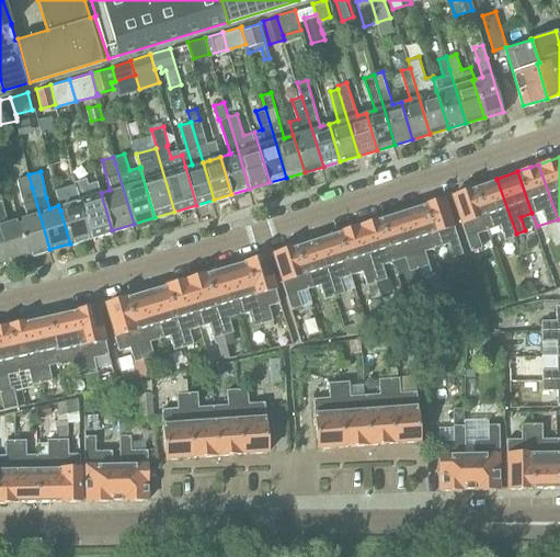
[(68,203),(58,205),(60,211),(70,243),(91,237),(76,186),(76,183),(75,179),(76,179),(75,173),(60,178),(68,203)]
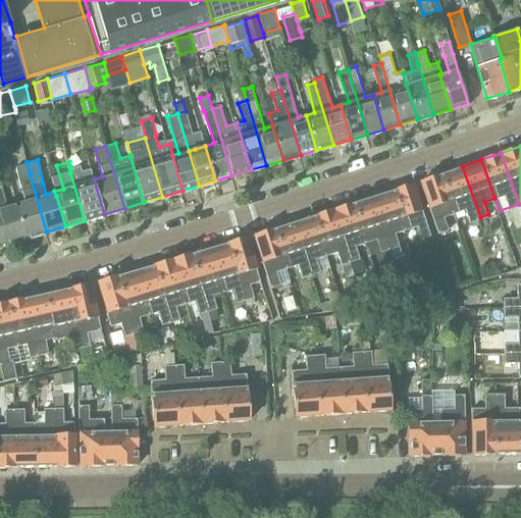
[(25,238),(46,231),(30,174),(27,162),(16,165),(21,192),(24,200),(15,203),(25,238)]
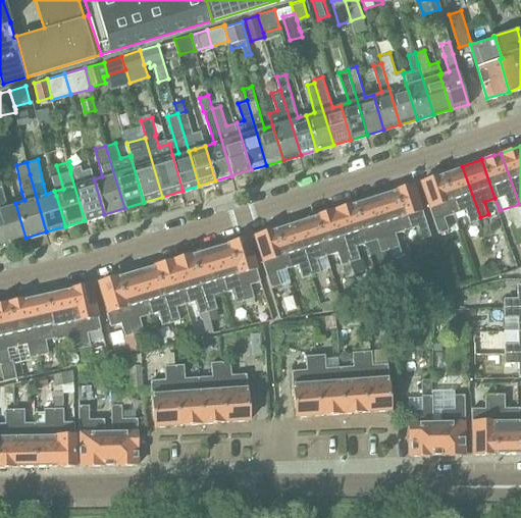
[(85,220),(104,214),(94,179),(85,182),(80,164),(70,166),(69,166),(70,170),(70,173),(85,220)]
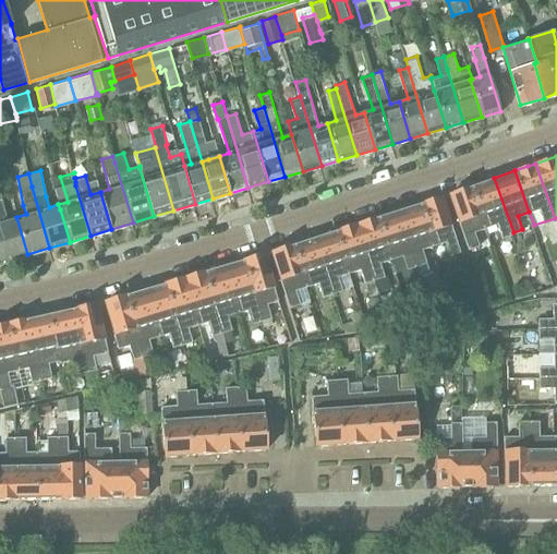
[(473,185),(487,226),(498,223),(504,236),(513,232),(494,178),(473,185)]
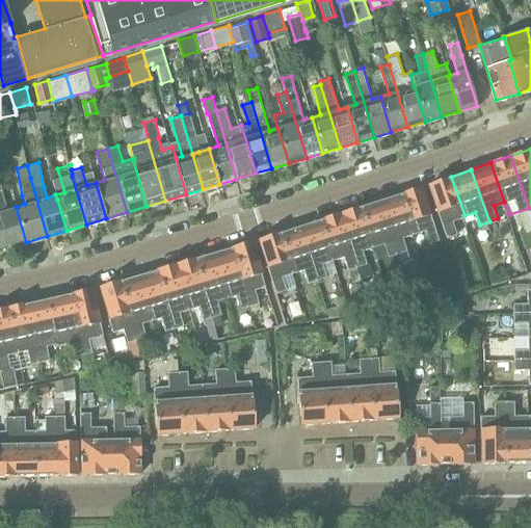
[(465,215),(451,177),(429,184),(447,236),(458,232),(454,219),(465,215)]
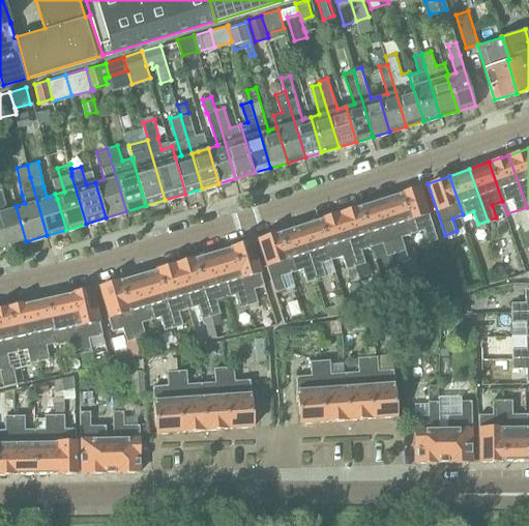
[(0,224),(6,247),(26,241),(16,206),(8,208),(4,195),(0,181),(0,180),(0,224)]
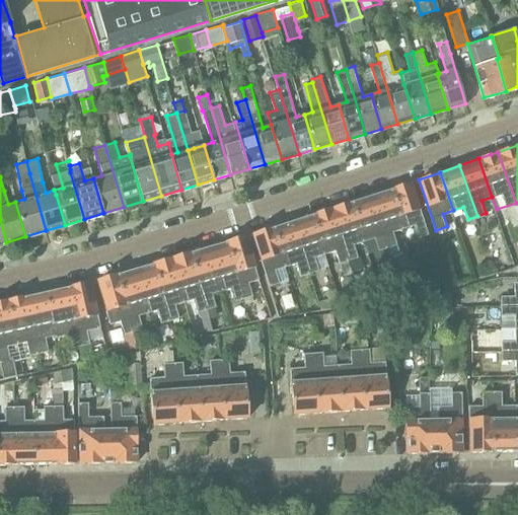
[(429,233),(412,181),(392,189),(404,226),(415,222),(420,236),(429,233)]
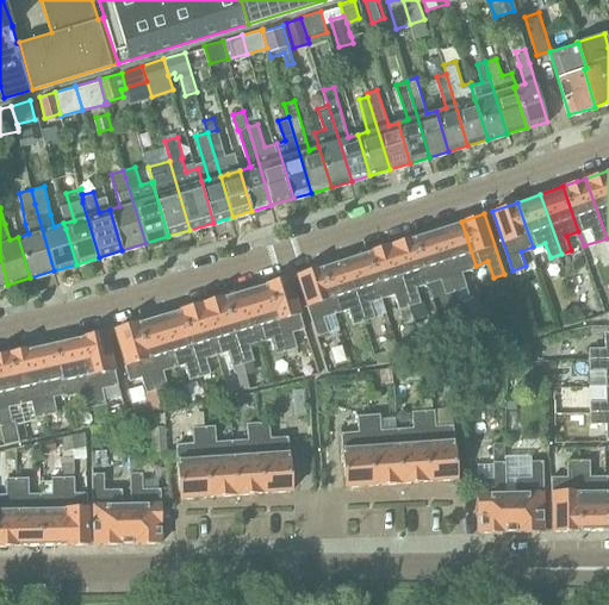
[(437,229),(458,288),(467,285),(463,269),(476,266),(461,222),(437,229)]
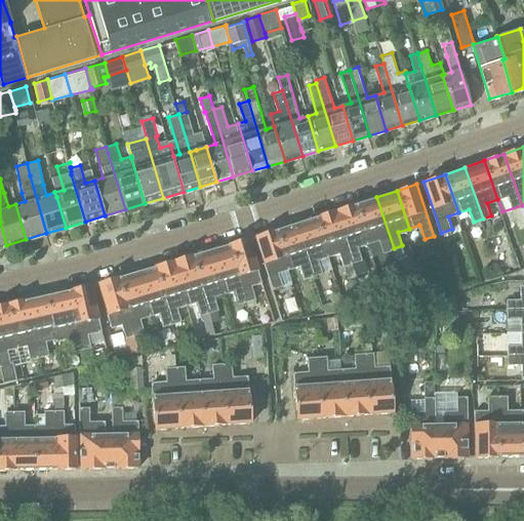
[(357,203),(369,241),(379,238),(385,251),(394,248),(376,197),(357,203)]
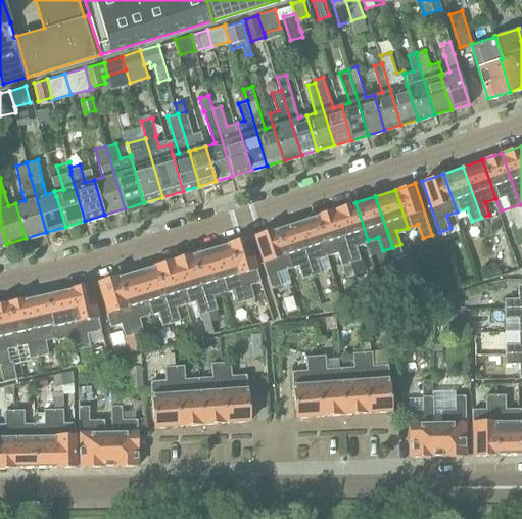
[(336,208),(352,261),(362,257),(358,244),(368,240),(356,202),(336,208)]
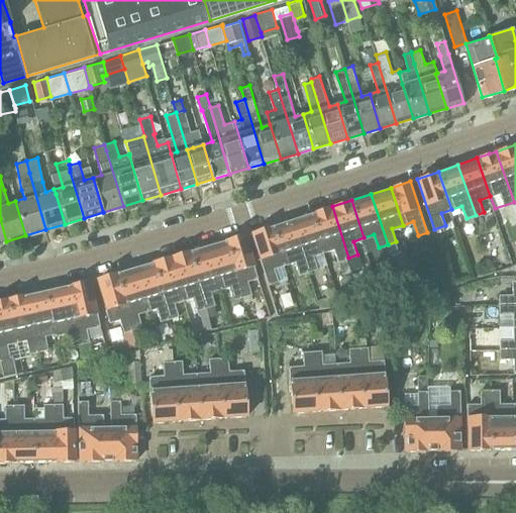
[(312,213),(324,250),(334,247),(339,261),(348,258),(332,206),(312,213)]
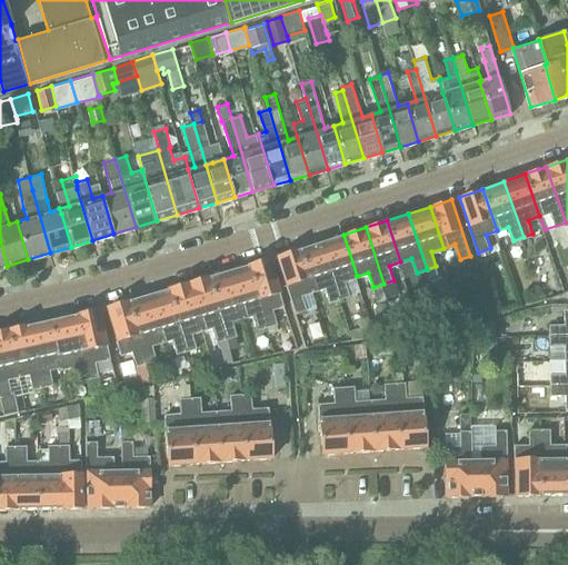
[(322,241),(340,298),(350,295),(346,279),(357,276),(344,235),(322,241)]
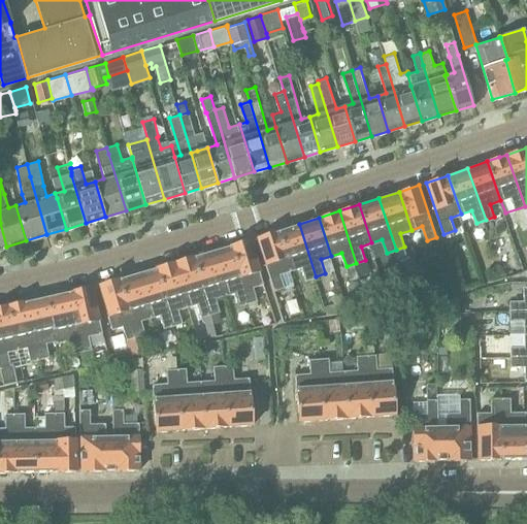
[(278,230),(291,269),(302,265),(306,279),(316,276),(299,224),(278,230)]
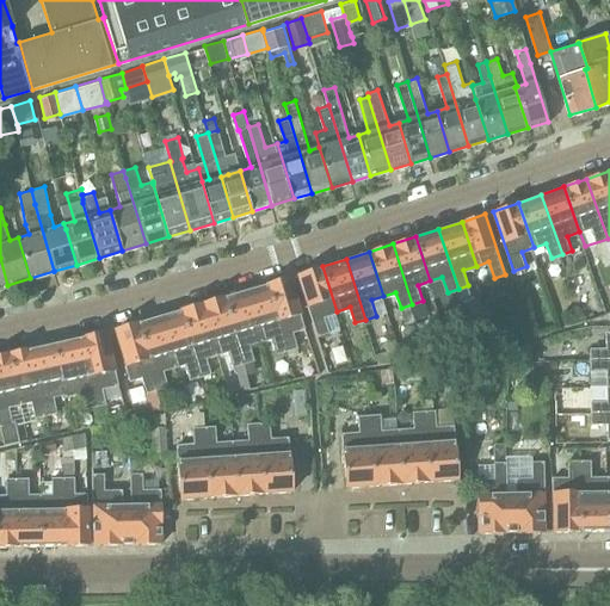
[(322,266),(297,274),(318,335),(330,331),(325,315),(337,311),(322,266)]
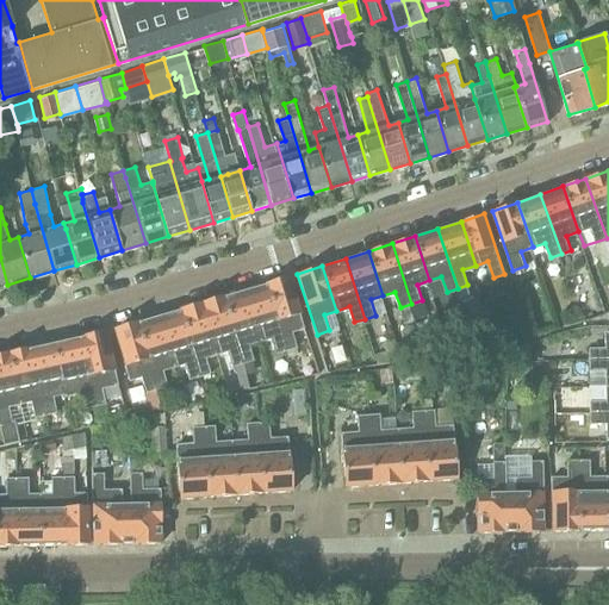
[(267,284),(287,348),(297,345),(298,345),(293,330),(305,326),(290,276),(267,284)]
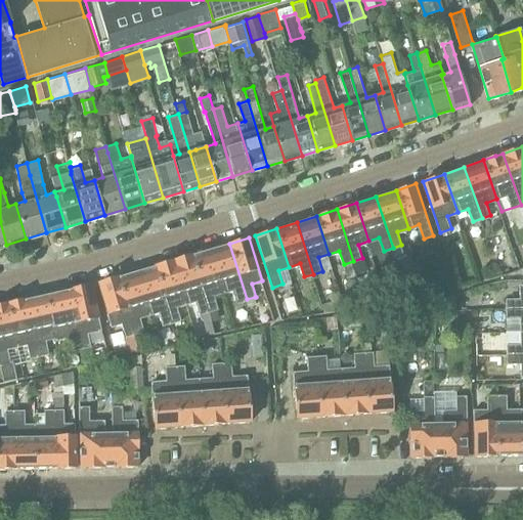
[(211,249),(224,292),(233,289),(237,302),(247,299),(229,244),(211,249)]
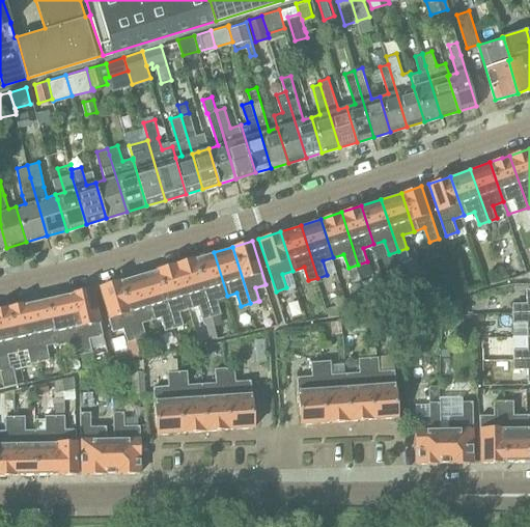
[(196,257),(213,314),(222,311),(218,299),(227,296),(214,252),(196,257)]
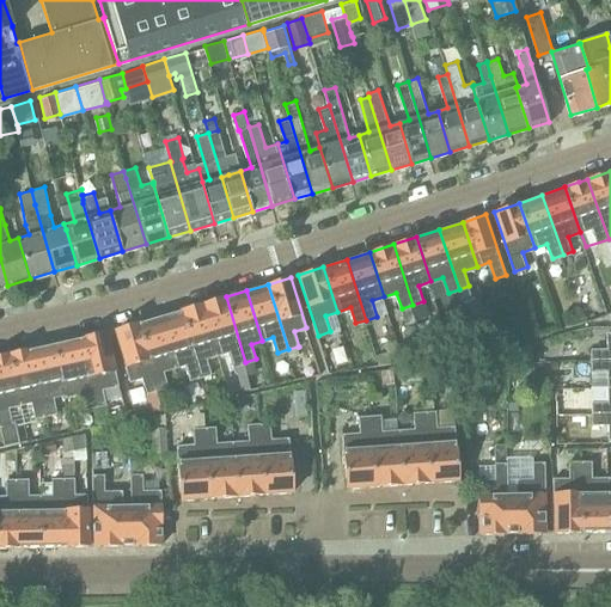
[(203,304),(219,354),(230,350),(234,366),(245,362),(226,296),(203,304)]
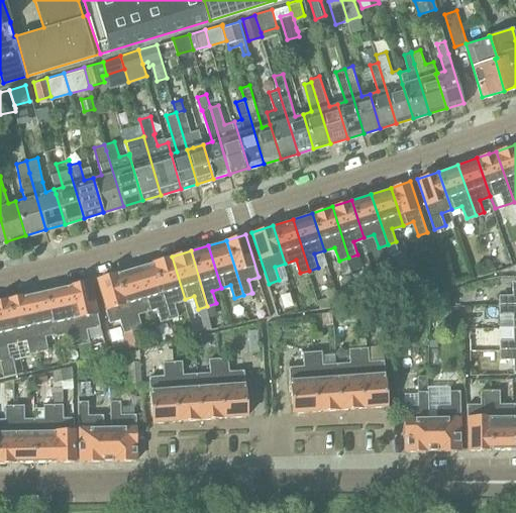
[(153,262),(170,317),(179,314),(176,302),(185,299),(172,257),(153,262)]
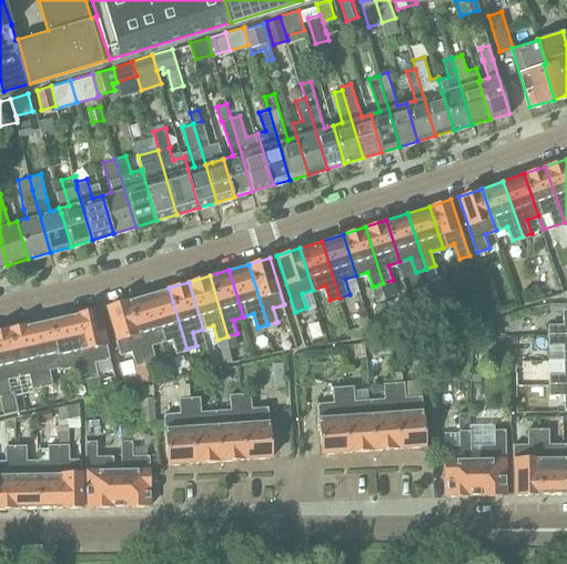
[(149,294),(163,341),(173,338),(178,352),(186,349),(169,288),(149,294)]
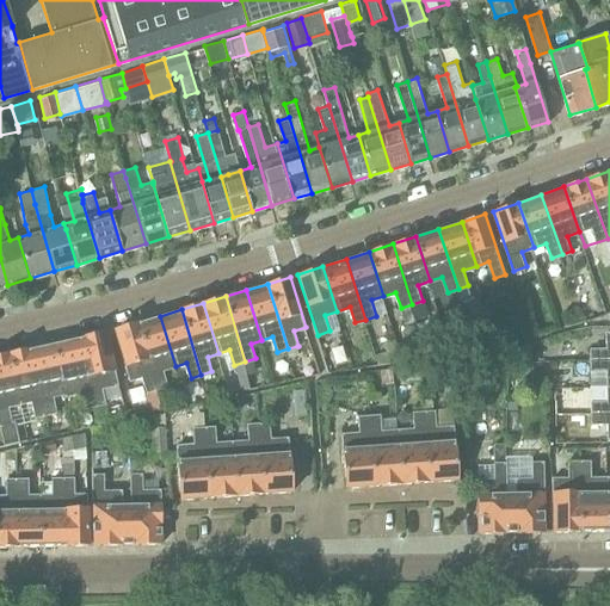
[(139,322),(158,388),(168,384),(165,369),(176,366),(160,316),(139,322)]
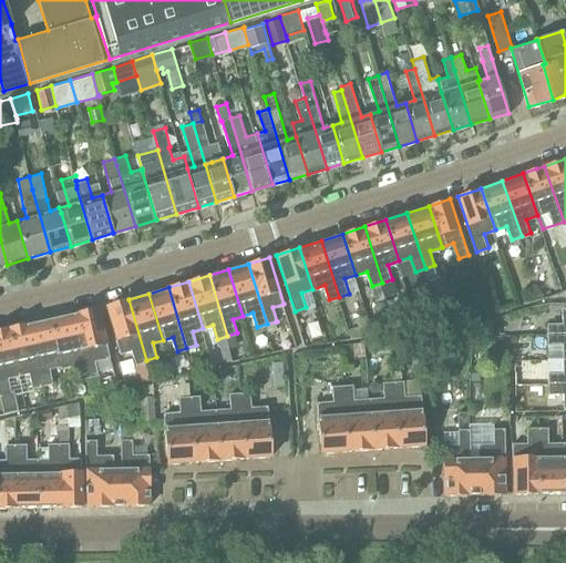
[(136,364),(146,360),(129,299),(107,306),(121,352),(133,349),(136,364)]
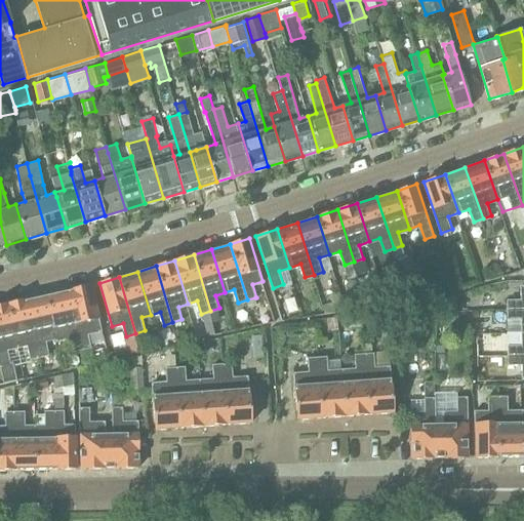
[(508,298),(508,308),(523,307),(523,283),(522,283),(522,297),(508,298)]
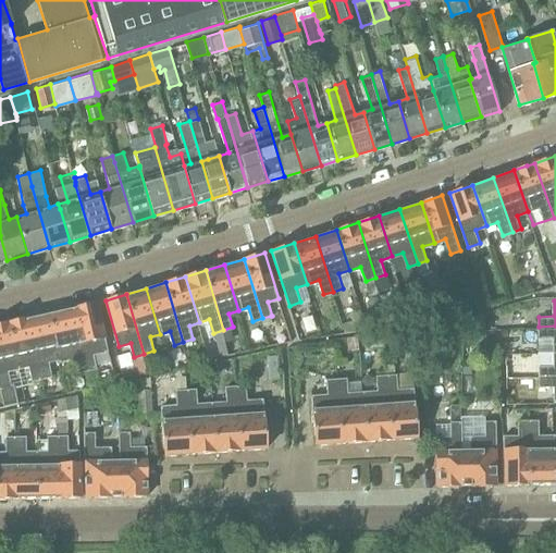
[(108,351),(97,302),(74,307),(88,369),(98,367),(95,353),(108,351)]
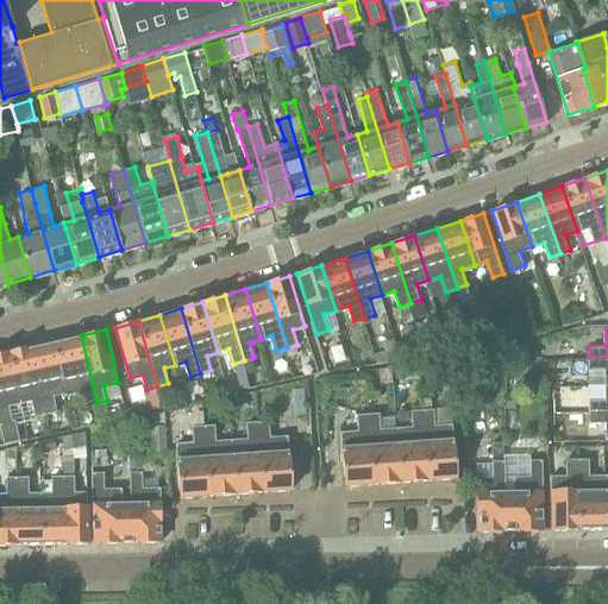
[(54,341),(64,391),(66,395),(81,391),(85,406),(96,403),(81,335),(54,341)]
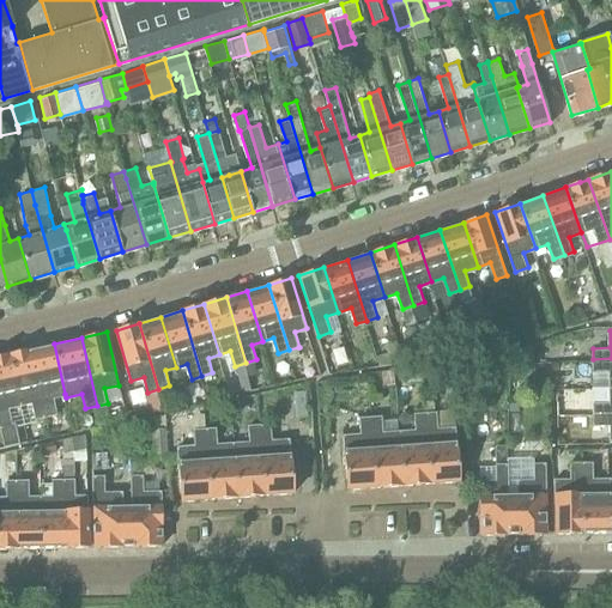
[(58,413),(54,397),(65,394),(54,344),(31,350),(34,360),(37,360),(42,383),(40,384),(47,415),(58,413)]
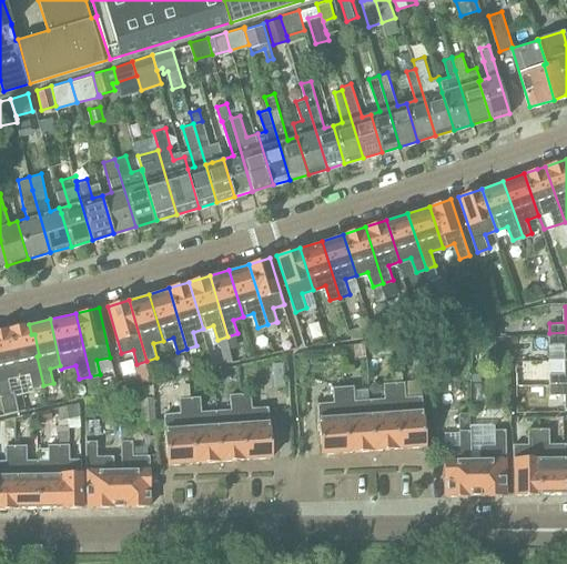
[(276,322),(267,324),(270,331),(279,329),(276,322)]
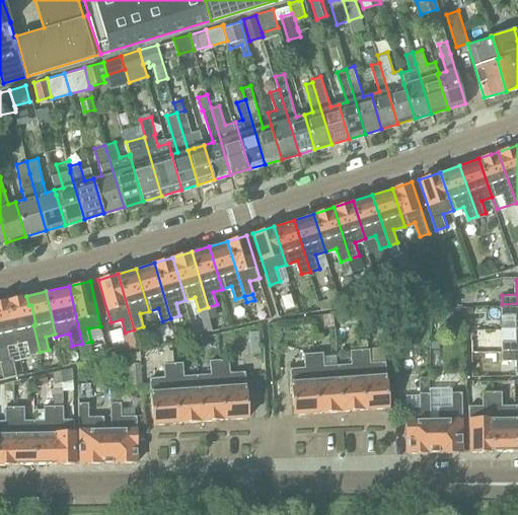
[(8,300),(18,343),(27,340),(30,354),(40,352),(33,325),(35,324),(31,305),(28,305),(26,296),(8,300)]
